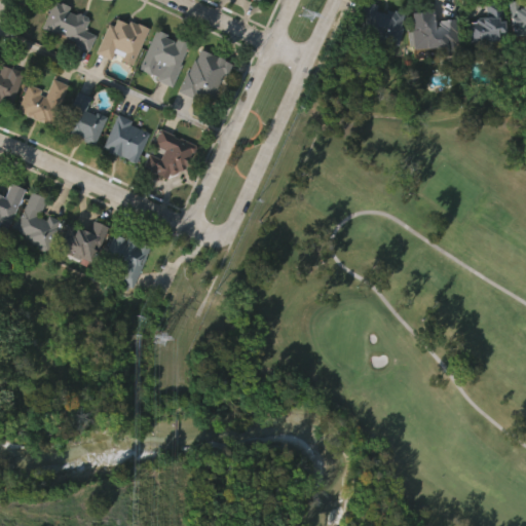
[(525,33),(510,35),(506,2),(522,0),(525,0),(525,33)]
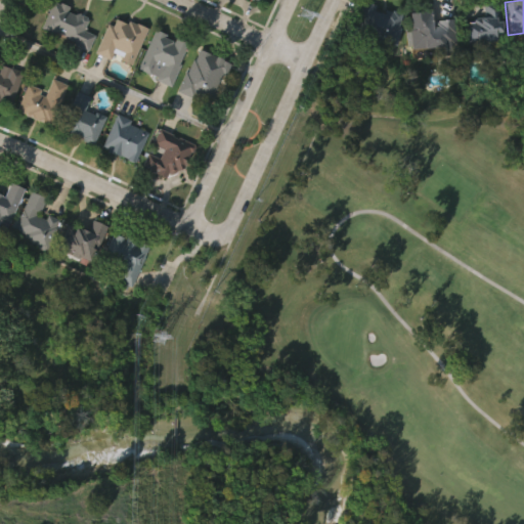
[(388,45),(384,47),(355,40),(356,37),(354,37),(355,34),(349,33),(351,26),(357,28),(359,22),(353,20),(358,2),(375,7),(373,11),(382,14),(383,9),(400,14),(397,28),(398,29),(394,46),(388,45)]
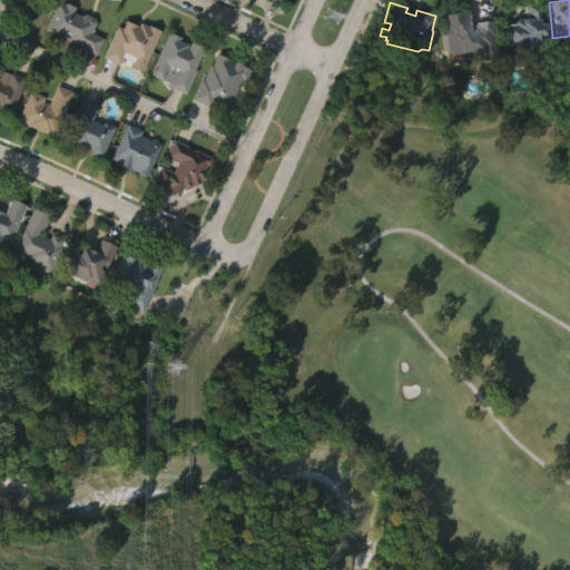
[(102,39),(95,57),(81,50),(82,48),(71,42),(72,40),(60,33),(59,37),(46,31),(59,3),(65,7),(67,5),(77,9),(74,15),(81,18),(84,15),(97,21),(91,33),(102,39)]
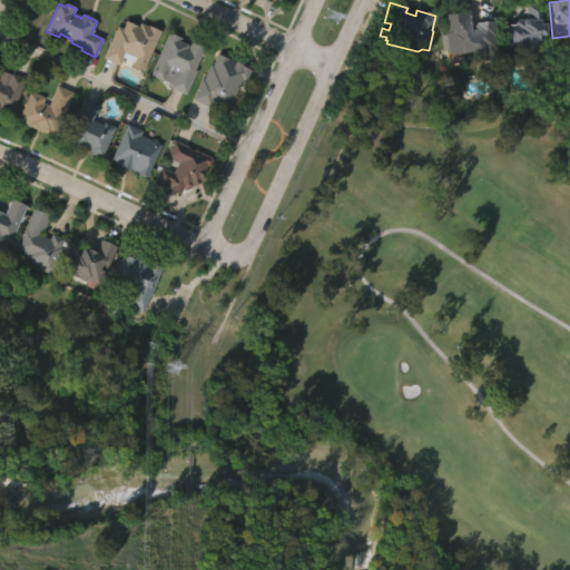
[(540,3),(544,45),(537,45),(537,51),(528,52),(527,47),(504,48),(502,25),(512,23),(511,19),(524,18),(523,5),(540,3)]
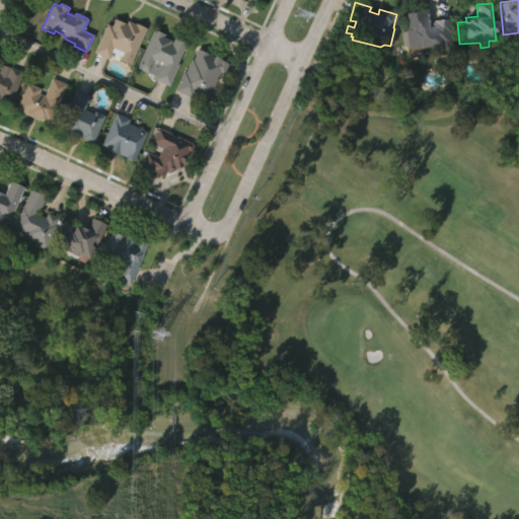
[(404,49),(404,45),(400,45),(399,31),(404,30),(402,12),(423,10),(426,26),(428,26),(427,21),(446,19),(448,44),(437,46),(437,47),(404,49)]
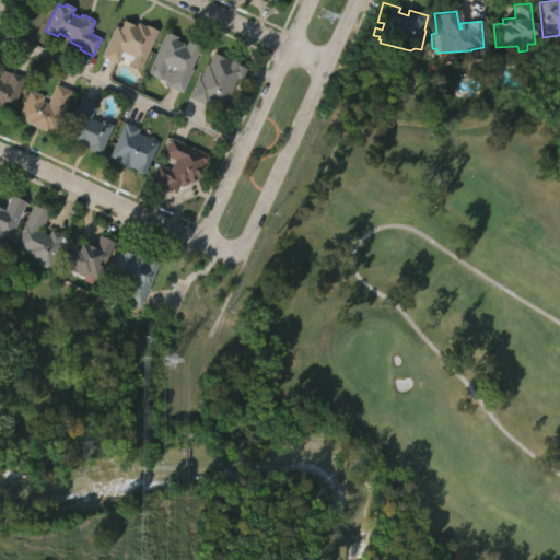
[(101,56),(114,24),(120,27),(124,20),(136,25),(137,22),(144,25),(146,24),(156,28),(140,68),(127,62),(130,55),(121,50),(116,62),(101,56)]
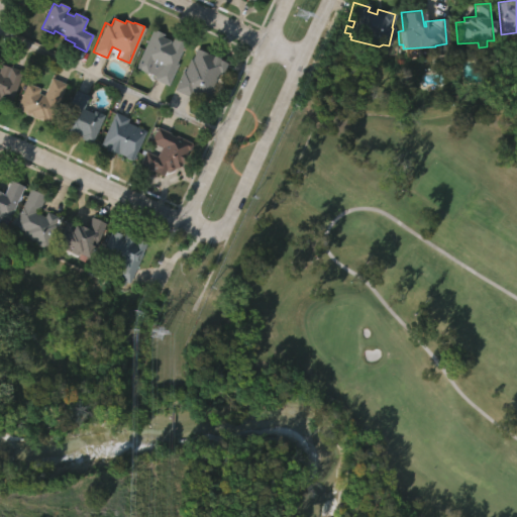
[(135,67),(152,28),(163,32),(162,34),(170,38),(171,35),(184,41),(176,61),(177,62),(168,84),(153,77),(159,65),(150,62),(146,72),(135,67)]
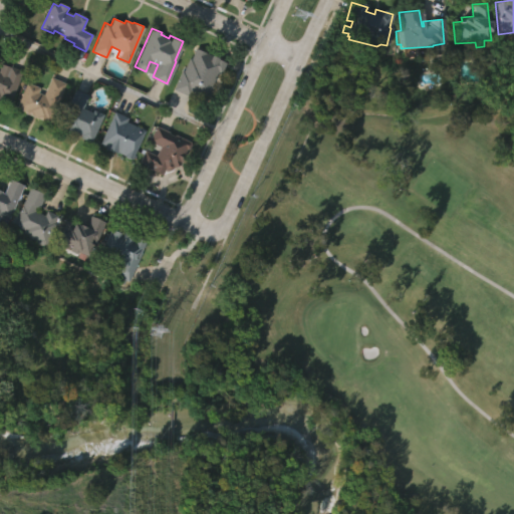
[(174,86),(195,47),(226,61),(220,72),(218,71),(211,85),(213,86),(207,98),(191,91),(190,94),(174,86)]
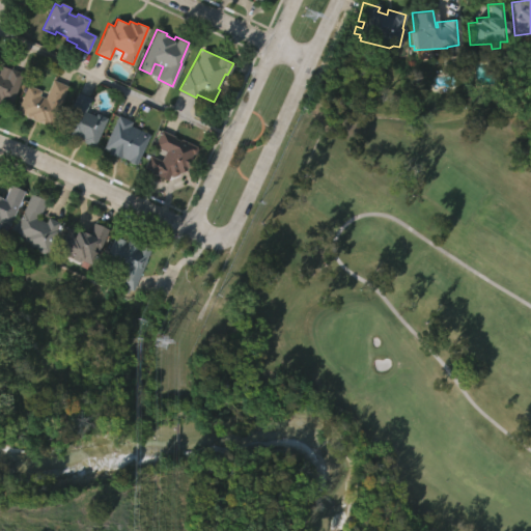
[(0,64),(10,68),(11,67),(23,72),(10,108),(0,104),(0,64)]
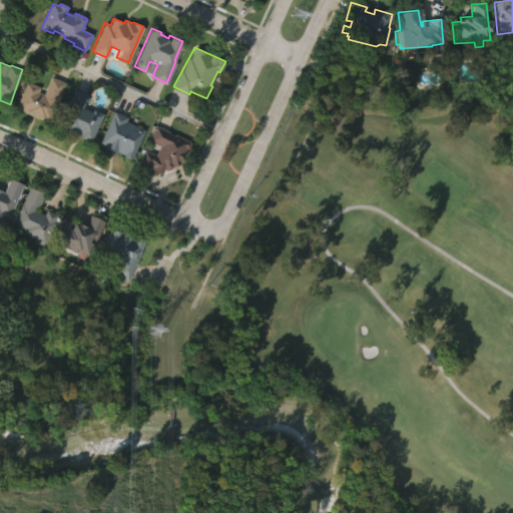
[(66,82),(48,121),(43,118),(42,121),(23,112),(24,110),(14,106),(26,79),(38,85),(36,90),(42,93),(50,75),(66,82)]
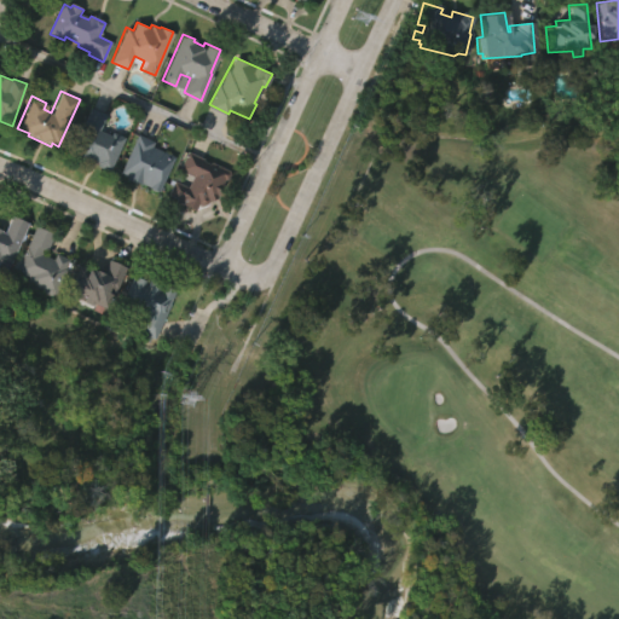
[(68,152),(91,104),(106,113),(99,127),(110,132),(113,128),(126,136),(109,171),(94,163),(96,161),(85,155),(82,160),(68,152)]
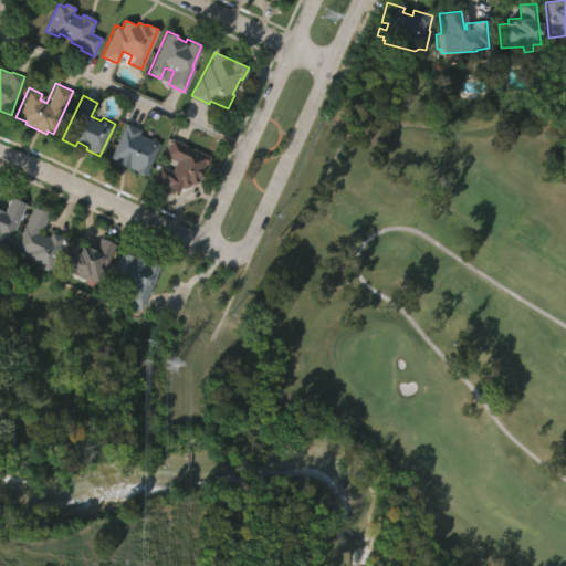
[(111,155),(127,119),(142,126),(139,132),(158,140),(145,171),(128,165),(128,166),(116,161),(117,158),(111,155)]
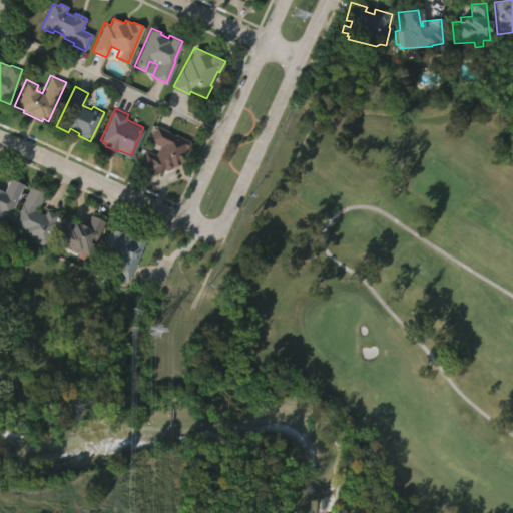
[(156,124),(192,141),(189,147),(188,146),(182,160),(178,158),(172,169),(165,166),(162,172),(146,164),(147,162),(139,158),(144,147),(155,153),(160,143),(149,138),(156,124)]
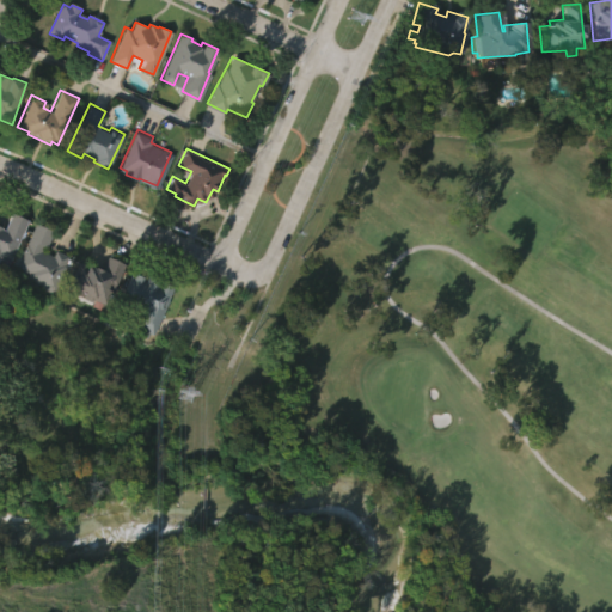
[(0,225),(5,227),(12,212),(28,219),(5,267),(0,264),(0,225)]
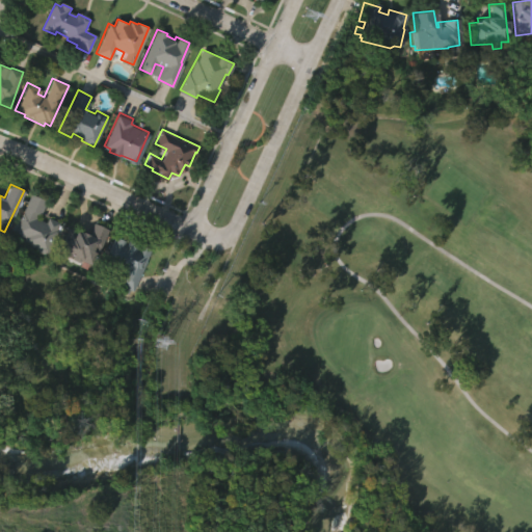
[(30,193),(46,201),(37,218),(46,221),(48,217),(59,222),(45,254),(21,241),(24,237),(12,232),(30,193)]
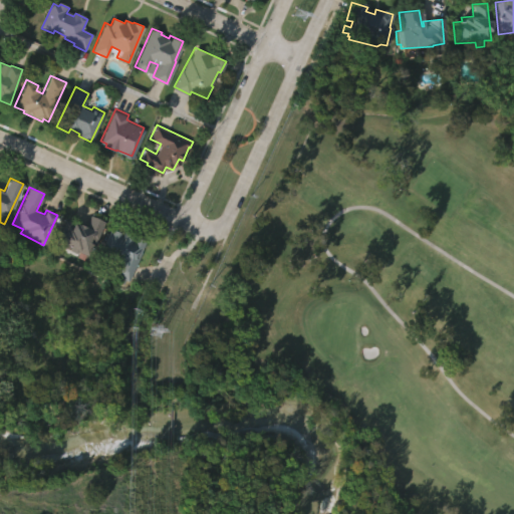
[(104,221),(88,256),(57,241),(61,231),(64,232),(70,220),(83,226),(89,214),(104,221)]
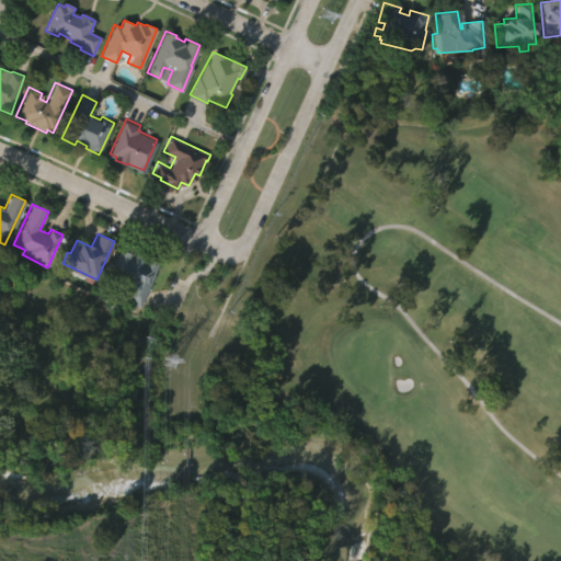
[(161,263),(140,306),(137,305),(135,309),(129,306),(132,302),(125,299),(130,287),(111,277),(124,250),(133,254),(135,251),(161,263)]
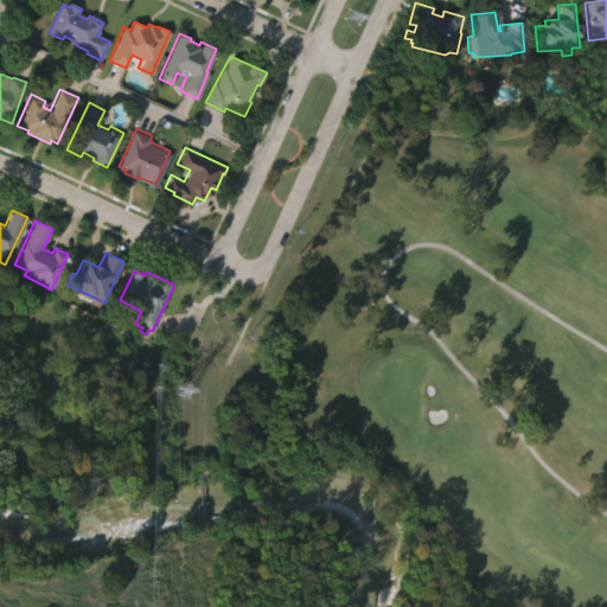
All buildings are outlined.
